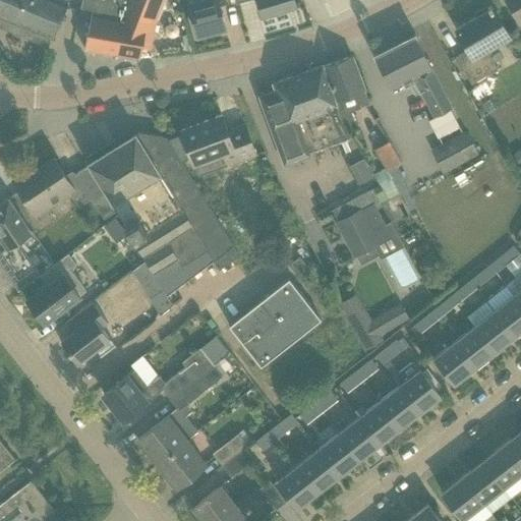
[(0,0),(0,14),(54,38),(68,1),(66,1),(66,0),(0,0)]
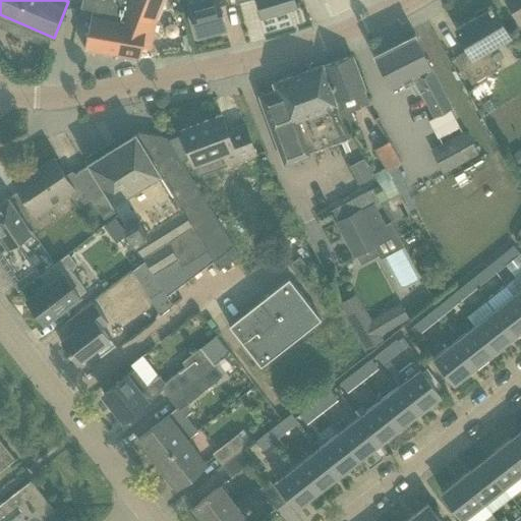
[(121,0),(80,0),(80,6),(92,8),(84,49),(112,54),(121,0)]
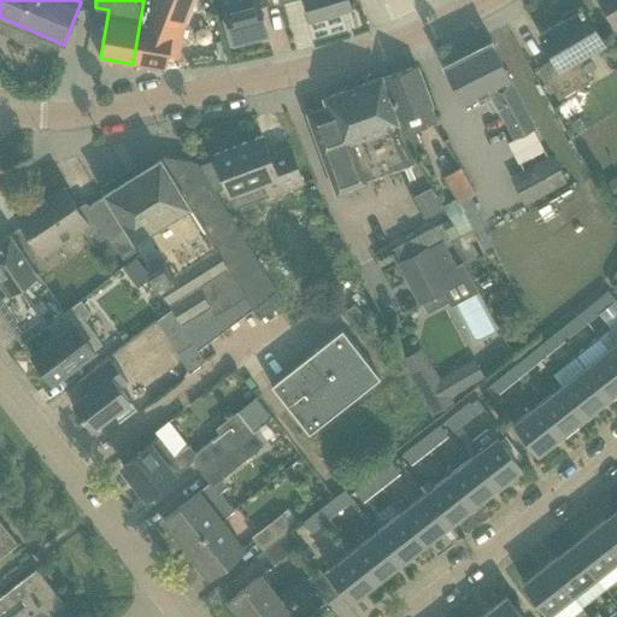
[(144,0),(133,64),(165,70),(169,53),(177,56),(182,23),(191,0),(144,0)]
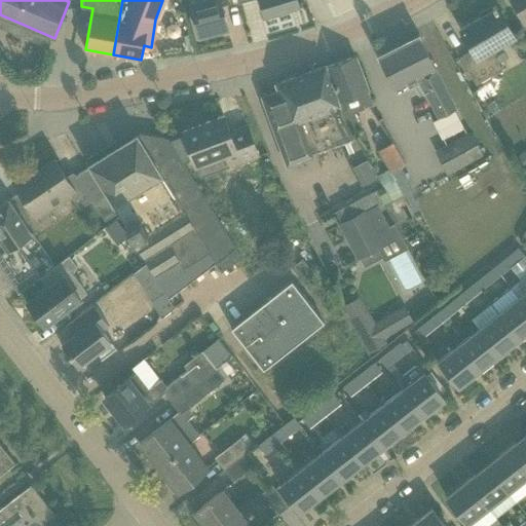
[(190,0),(199,35),(227,28),(221,5),(236,1),(235,0),(190,0)]
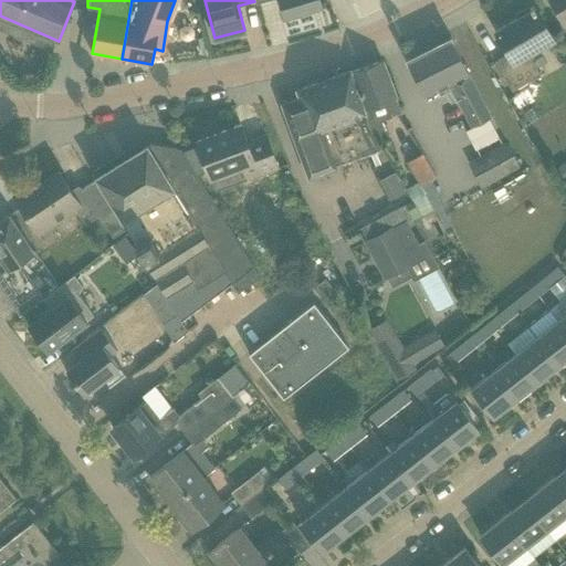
[(279,0),(285,18),(322,7),(318,0),(279,0)]
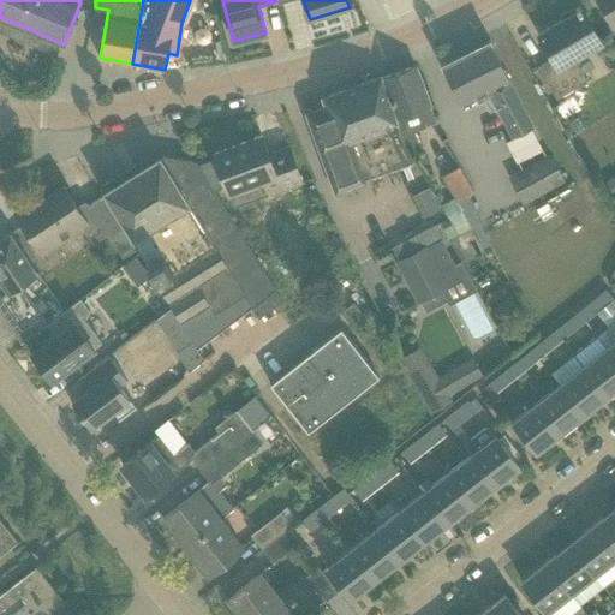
[(614,0),(598,0),(614,27),(614,0)]
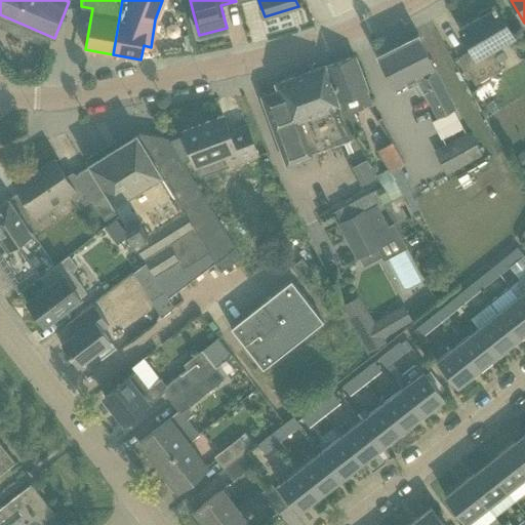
[(473,49),(459,57),(476,84),(500,70),(489,51),(514,37),(494,4),(491,6),(490,4),(477,12),(480,16),(460,29),(473,49)]
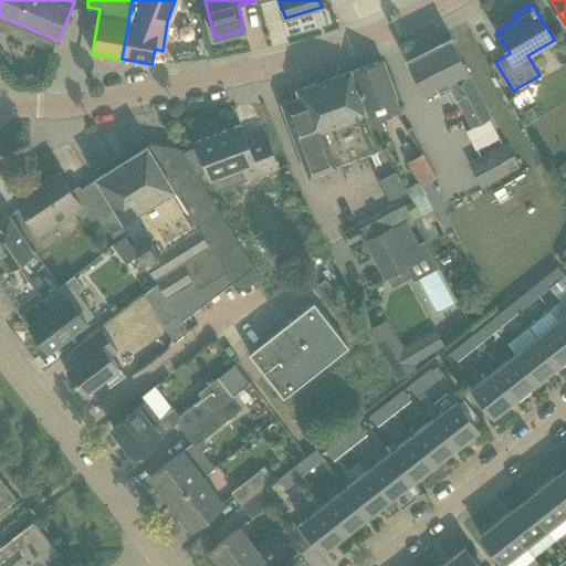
[(471,127),(491,117),(451,37),(406,59),(423,95),(429,93),(431,98),(443,93),(441,87),(448,84),(456,101),(458,100),(471,127)]
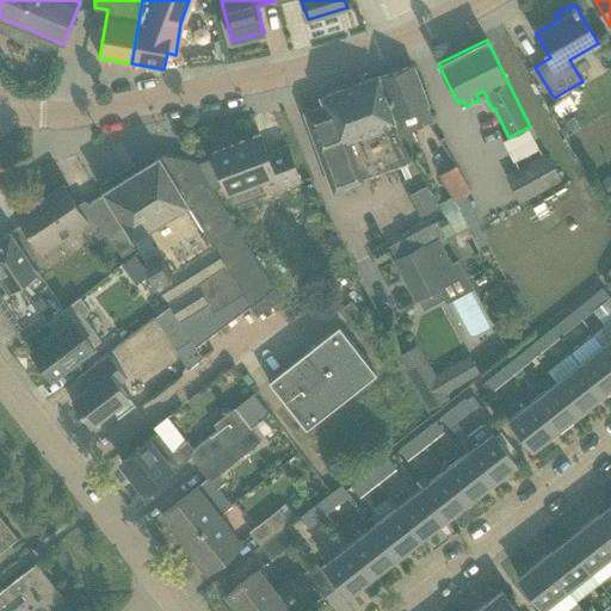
[(610,65),(610,51),(600,57),(606,68),(610,65)]
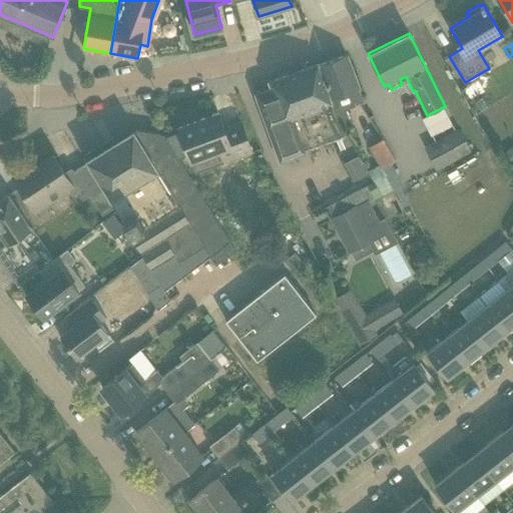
[(355,104),(364,101),(347,54),(318,65),(339,122),(346,135),(347,135),(342,127),(352,123),(347,109),(356,106),(355,104)]
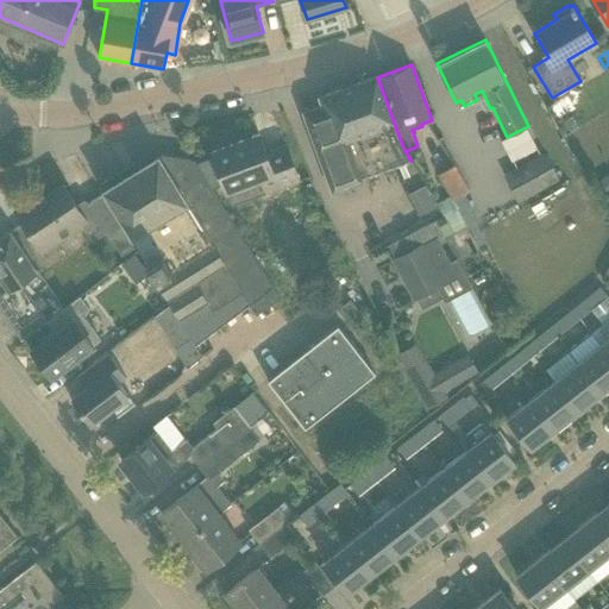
[(402,145),(377,77),(377,76),(319,96),(322,106),(303,112),(333,194),(364,182),(363,179),(410,161),(402,145)]
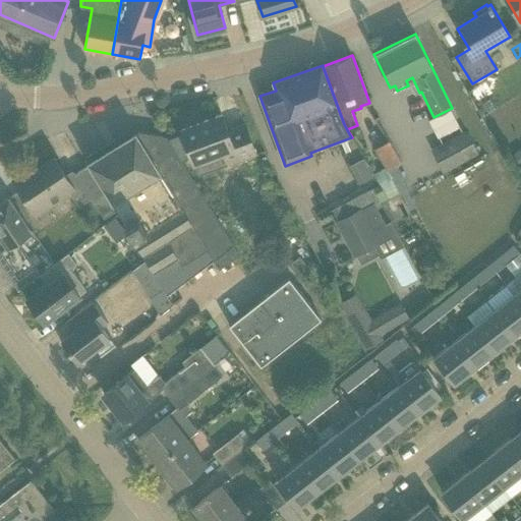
[(228,166),(256,156),(244,124),(227,130),(222,115),(181,130),(192,160),(222,149),(228,166)]
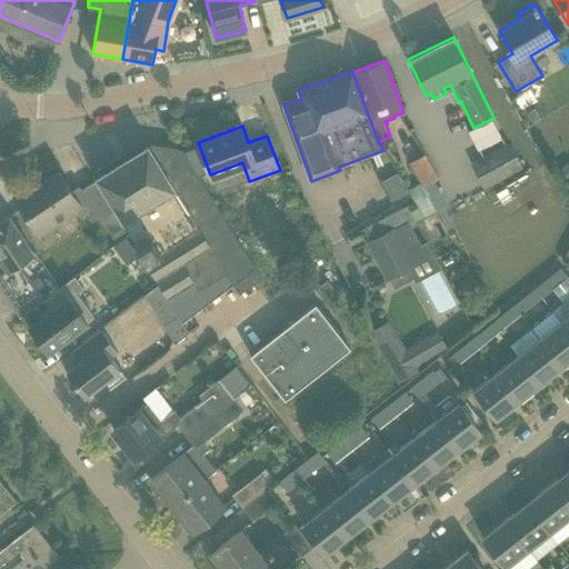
[(521,168),(509,142),(470,163),(483,189),(521,168)]
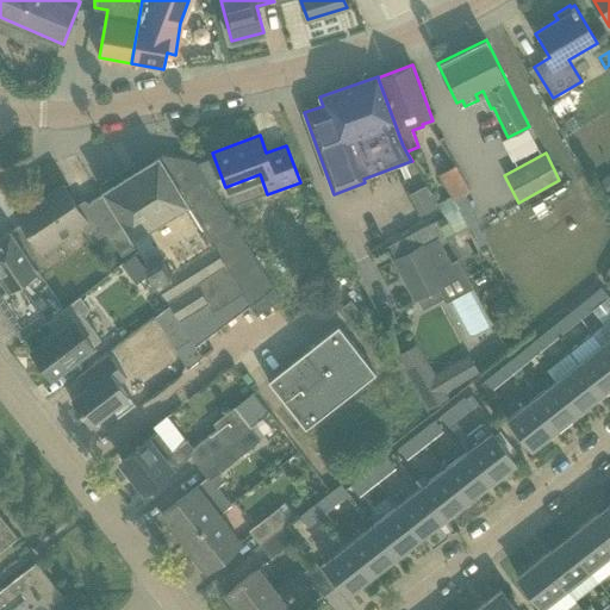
[(273,288),(194,160),(192,161),(190,159),(161,155),(155,159),(150,154),(138,161),(141,168),(124,178),(120,173),(107,181),(110,187),(101,192),(116,215),(148,263),(147,265),(170,305),(191,337),(217,321),(212,312),(242,294),(256,316),(280,299),(273,288)]
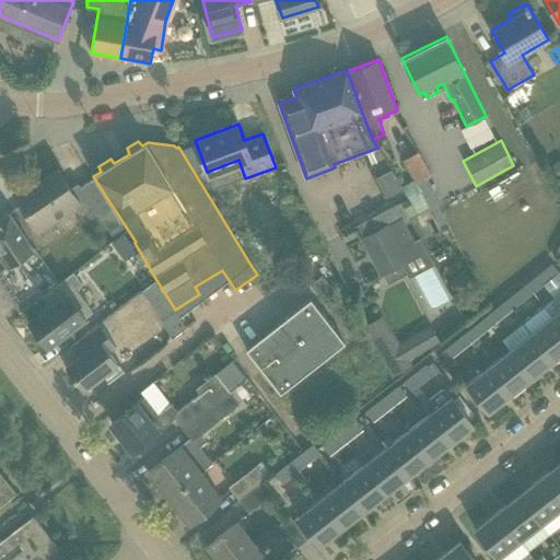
[(418,151),(403,160),(417,184),(431,175),(418,151)]
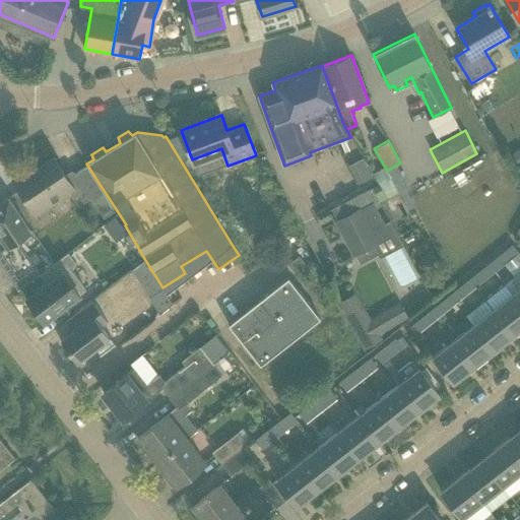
[(116,210),(98,183),(86,166),(67,179),(54,158),(33,173),(30,170),(13,181),(37,216),(70,193),(78,206),(90,197),(104,218),(116,210)]
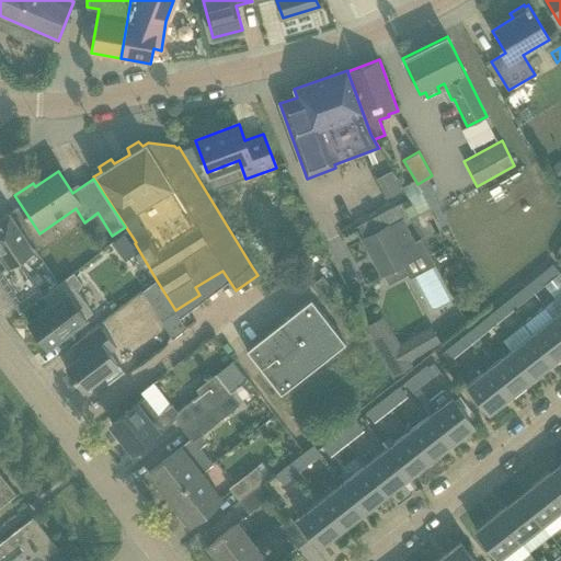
[(379,176),(388,196),(401,191),(392,171),(379,176)]
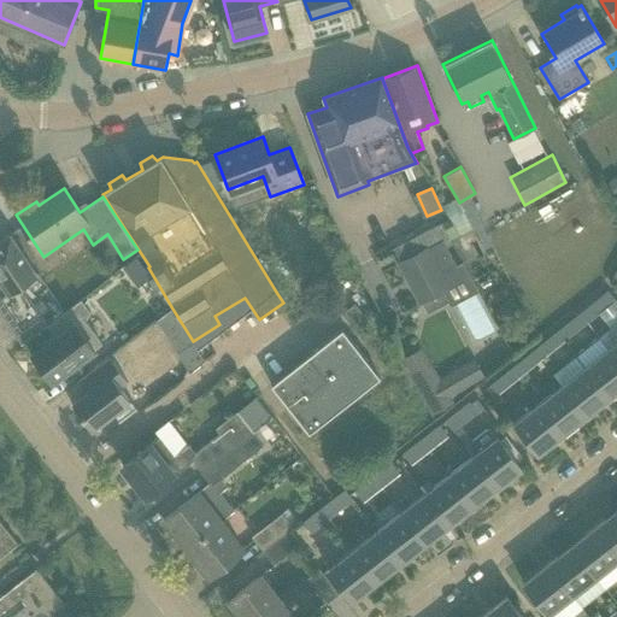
[(397,246),(397,247),(393,250),(399,259),(403,258),(404,260),(399,262),(421,303),(447,288),(440,275),(457,266),(444,240),(450,238),(441,223),(397,246)]
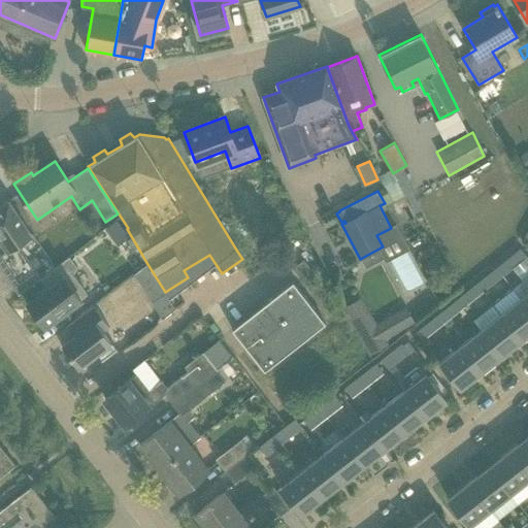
[(31,234),(20,218),(8,201),(0,205),(0,267),(19,295),(40,278),(17,244),(31,234)]
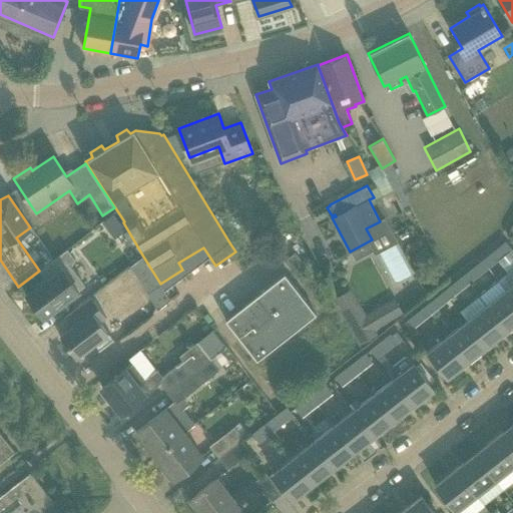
[(113,213),(101,222),(114,238),(125,230),(113,213)]
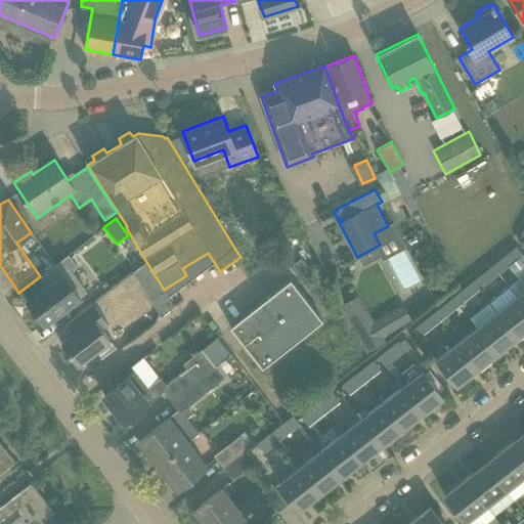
[(513,250),(492,266),(498,274),(519,257),(513,250)]
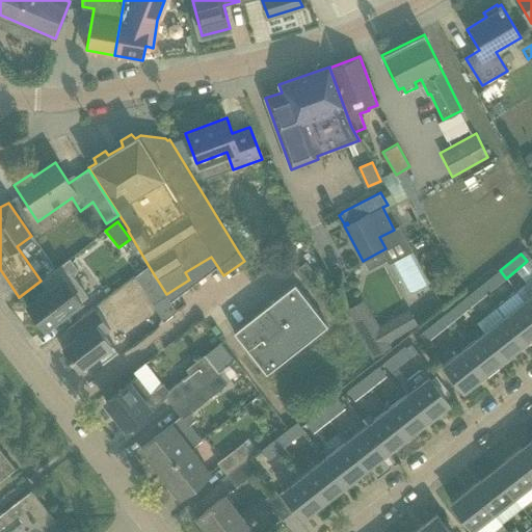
[(70,259),(41,281),(48,291),(27,307),(31,311),(28,313),(42,331),(88,297),(72,274),(78,270),(70,259)]
